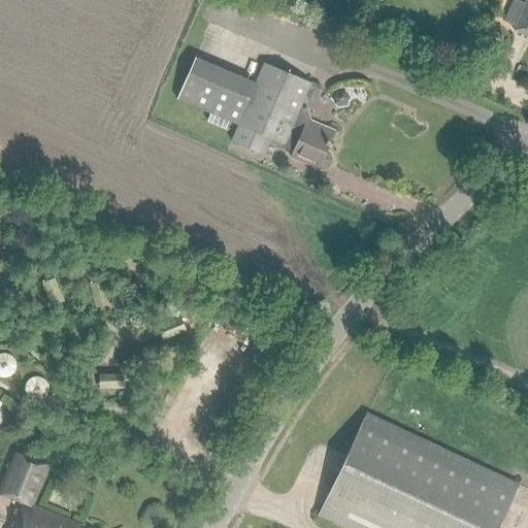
[(524,0),(512,31),(527,38),(527,0),(524,0)]
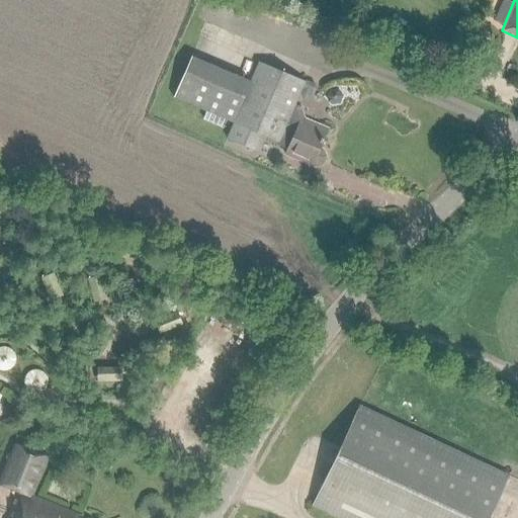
[(304,118),(300,108),(293,105),(303,82),(258,63),(248,86),(233,122),(226,139),(253,150),(259,136),(287,148),(284,154),(315,167),(322,164),(325,157),(322,150),(318,148),(326,128),(304,118)]
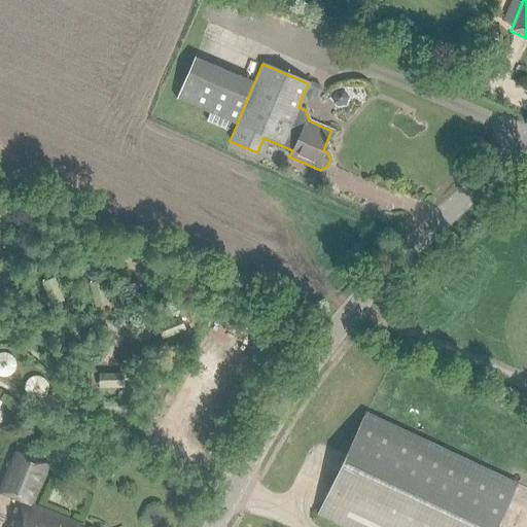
[(335,92),(330,99),(336,106),(344,106),(348,98),(343,91),(335,92)]
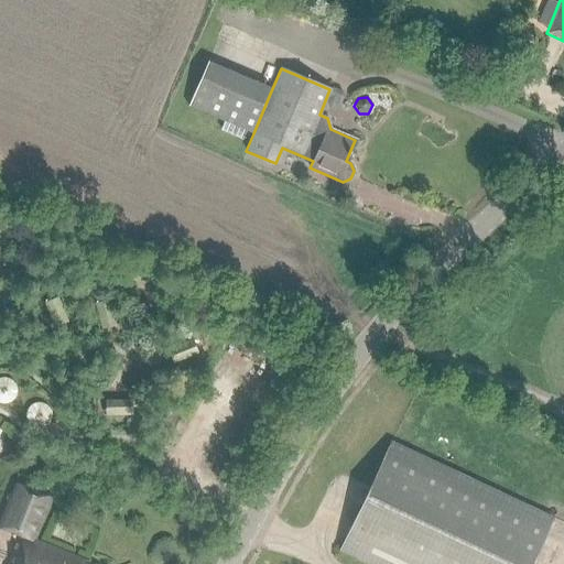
[(68,322),(57,296),(43,303),(53,328),(68,322)]
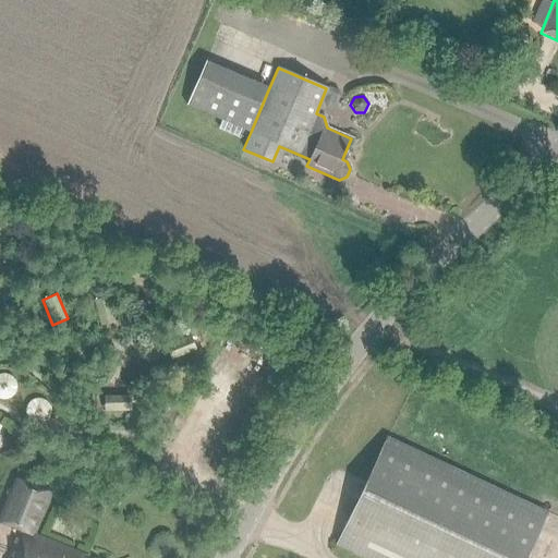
[(130,411),(130,396),(104,396),(104,411),(130,411)]
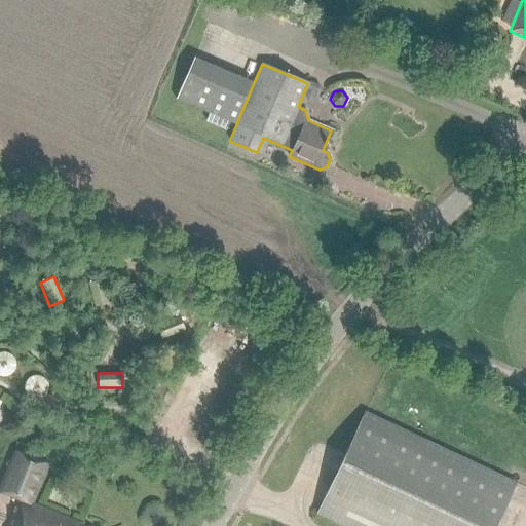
[(492,525),(514,483),(365,413),(317,515),(342,525),(492,525)]
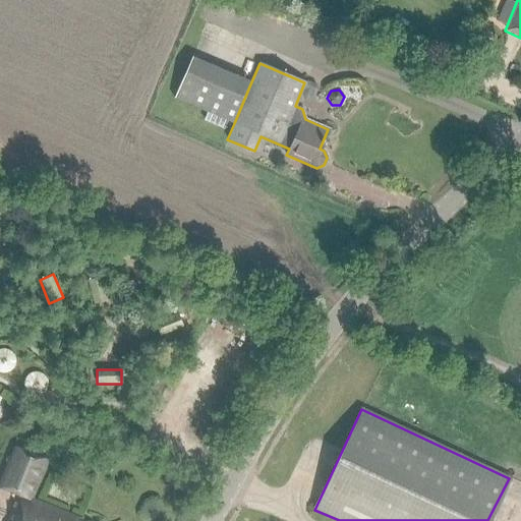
[(14,447),(0,480),(0,487),(18,495),(7,520),(80,520),(81,520),(30,499),(46,460),(14,447)]
